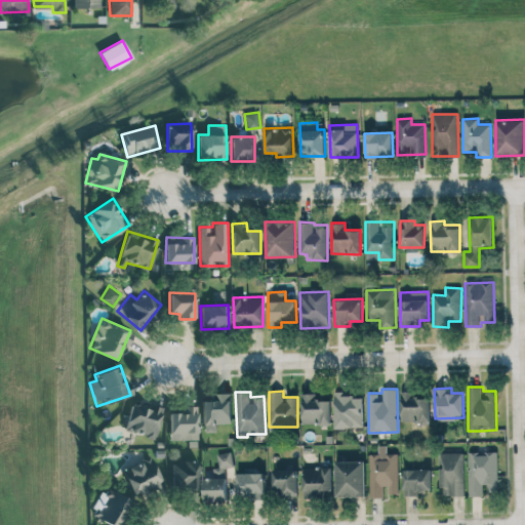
[(334,393),(335,428),(364,427),(363,392),(334,393)]
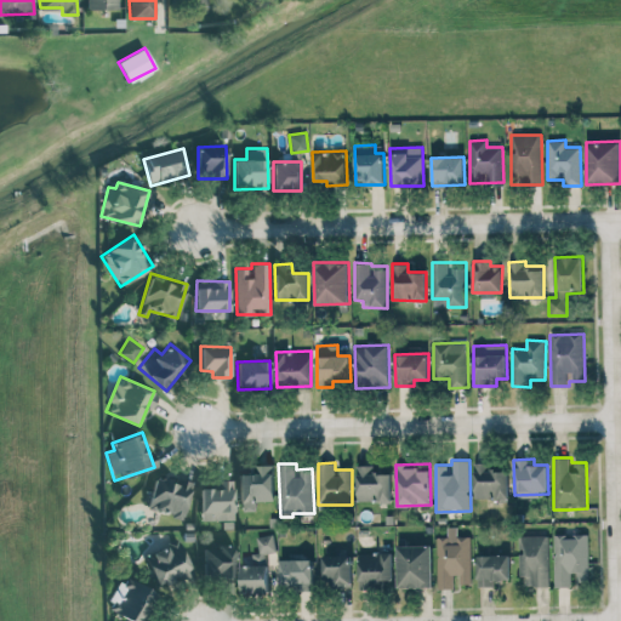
[(508,499),(508,463),(474,463),(474,499),(508,499)]
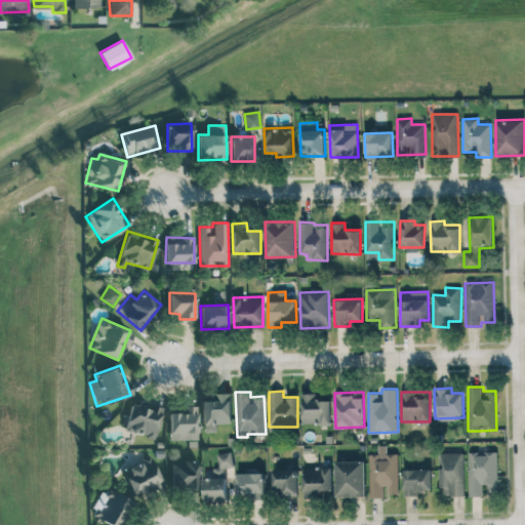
[(232,422),(231,393),(218,393),(218,400),(202,400),(203,432),(216,432),(216,423),(232,422)]
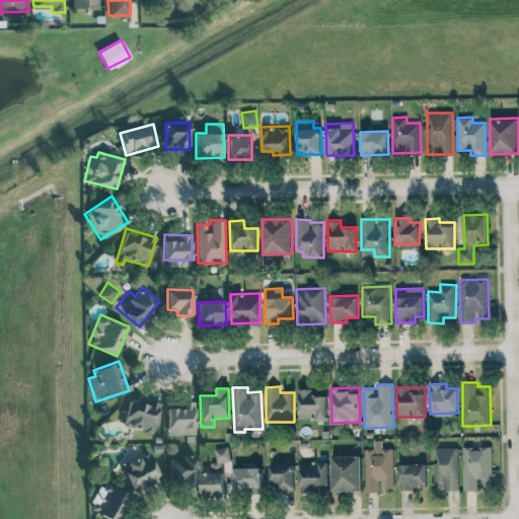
[(298,388),(298,419),(326,419),(326,395),(312,395),(312,388),(298,388)]
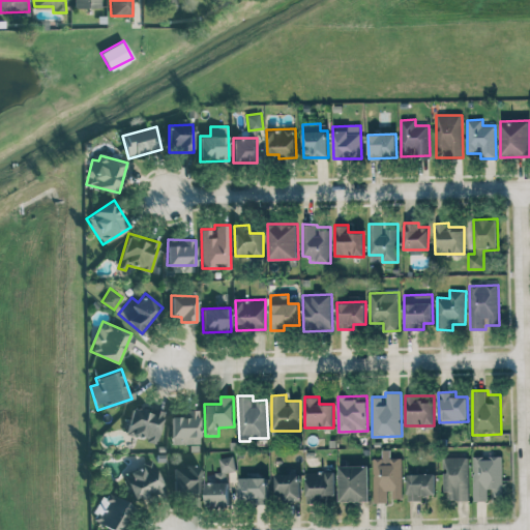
[(156,442),(165,412),(134,404),(125,433),(156,442)]
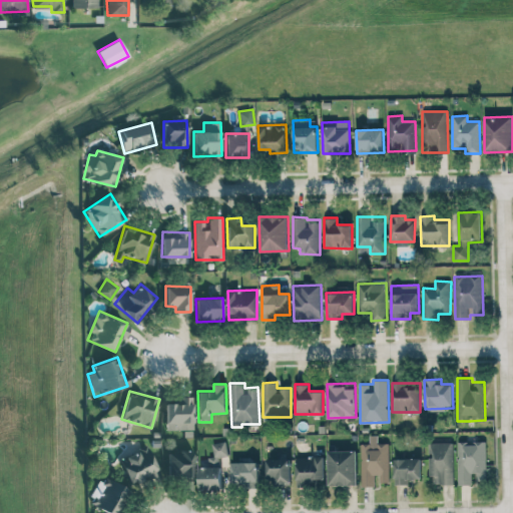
[(166,430),(193,429),(192,397),(175,397),(175,403),(165,403),(166,430)]
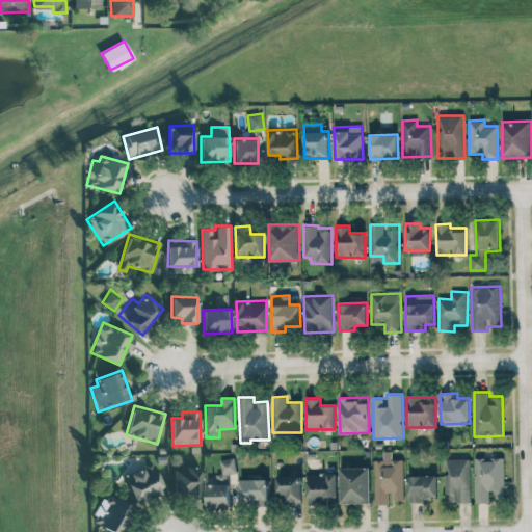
[(474,457),(475,502),(491,502),(491,498),(505,498),(504,456),(474,457)]
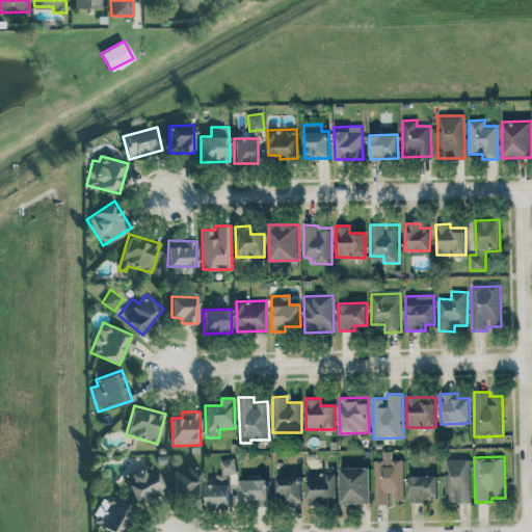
[(207,484),(207,507),(237,506),(235,457),(221,458),(221,474),(215,474),(215,483),(207,484)]
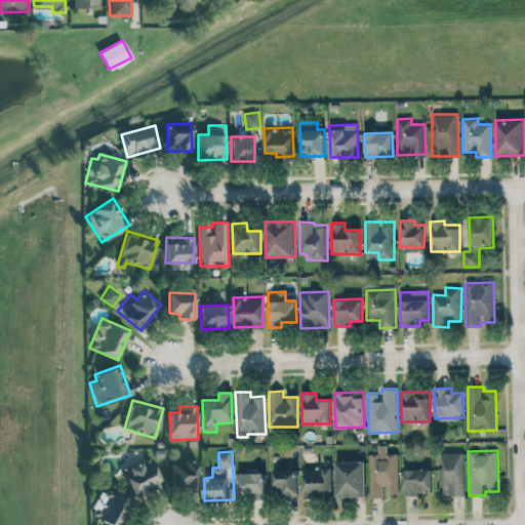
[(369,453),(370,497),(386,497),(386,493),(399,493),(398,452),(369,453)]
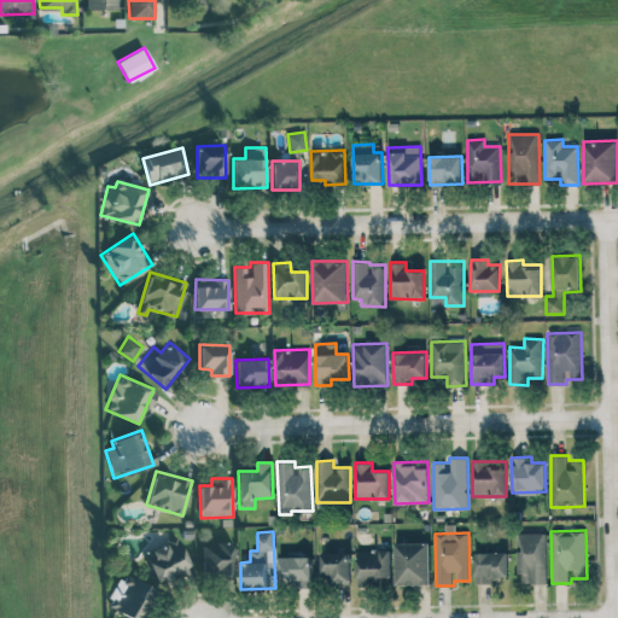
[(517,573),(523,573),(523,583),(547,583),(546,532),(516,532),(517,573)]
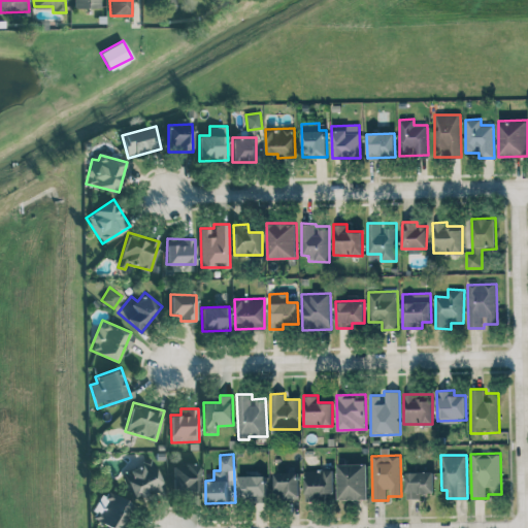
[(368,499),(367,463),(345,464),(345,458),(337,458),(338,500),(368,499)]
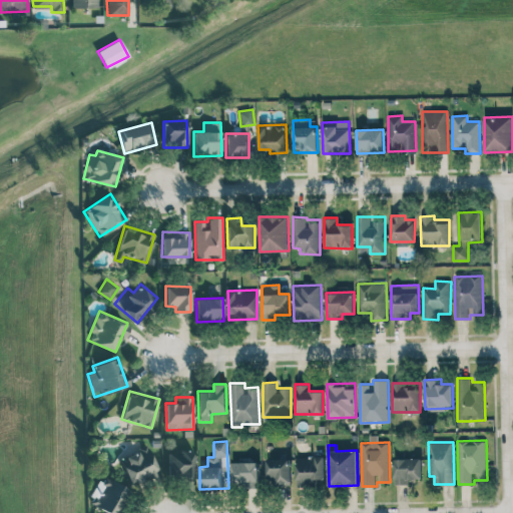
[(130,485),(159,472),(147,446),(125,456),(128,463),(122,466),(130,485)]
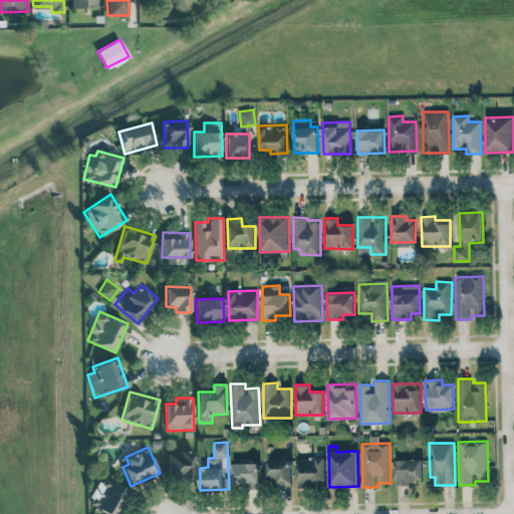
[(196,477),(196,452),(169,452),(169,477),(196,477)]
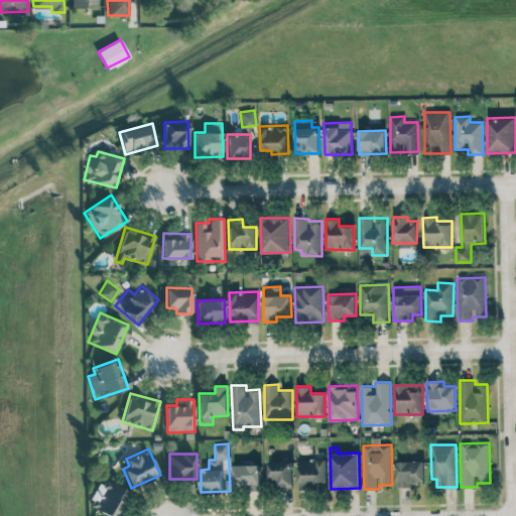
[(298,488),(327,487),(326,458),(297,459),(298,488)]
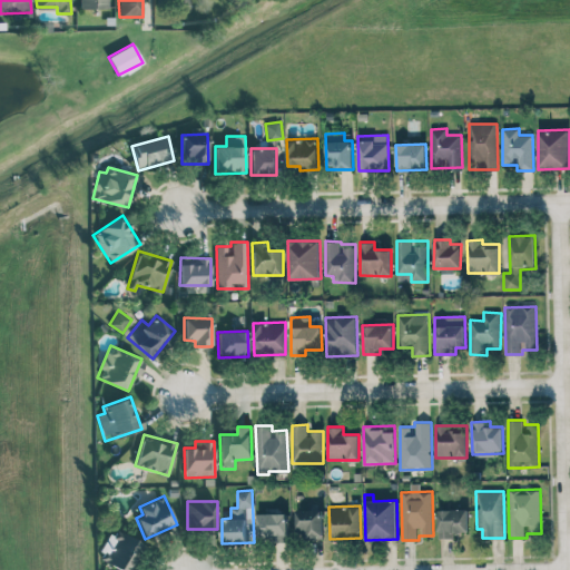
[(323,509),(297,509),(297,536),(323,536),(323,509)]
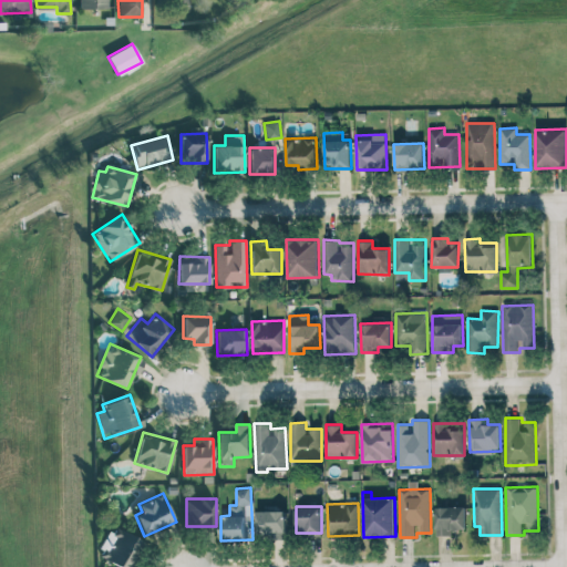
[(466,506),(435,507),(436,535),(453,535),(453,529),(467,529),(466,506)]
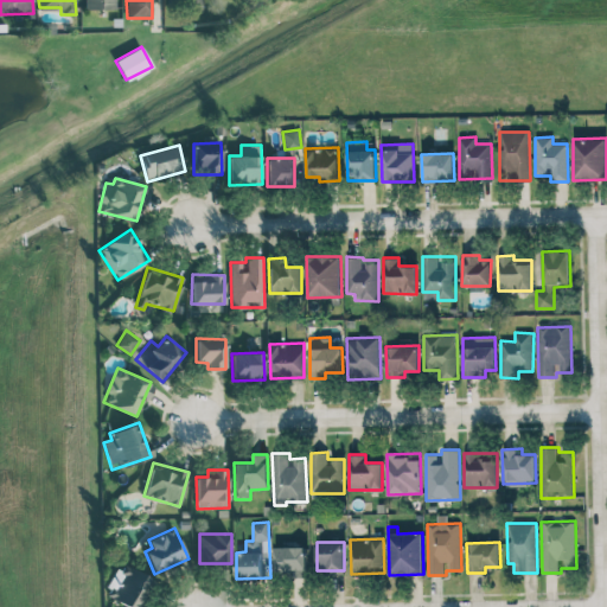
[(306,575),(306,568),(315,568),(315,547),(274,547),(274,576),(306,575)]
